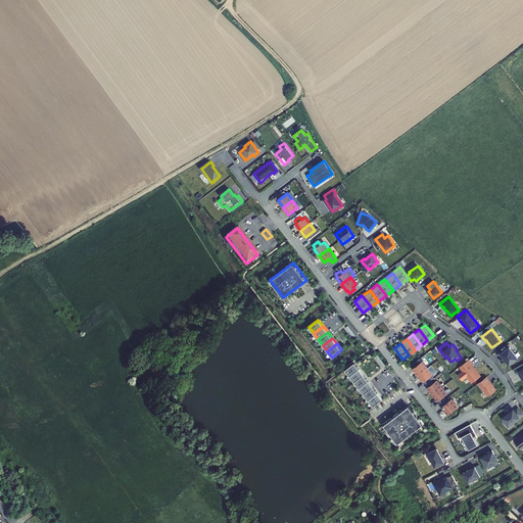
[(517,358),(509,346),(500,353),(509,365),(517,358)]
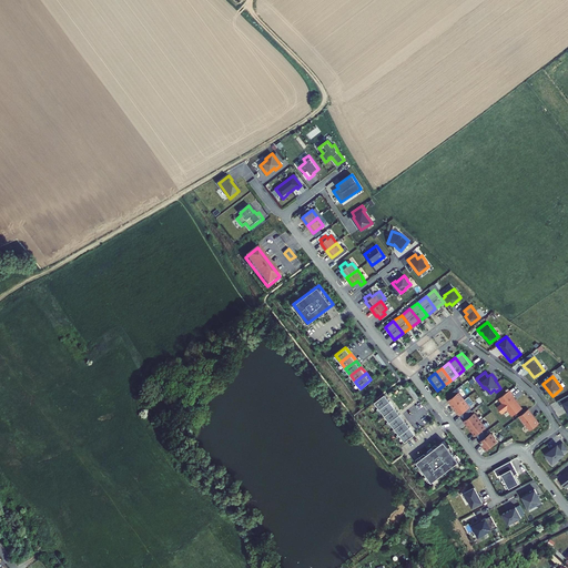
[(513,394),(509,389),(498,397),(501,403),(497,406),(501,413),(507,409),(511,415),(521,408),(511,395),(513,394)]
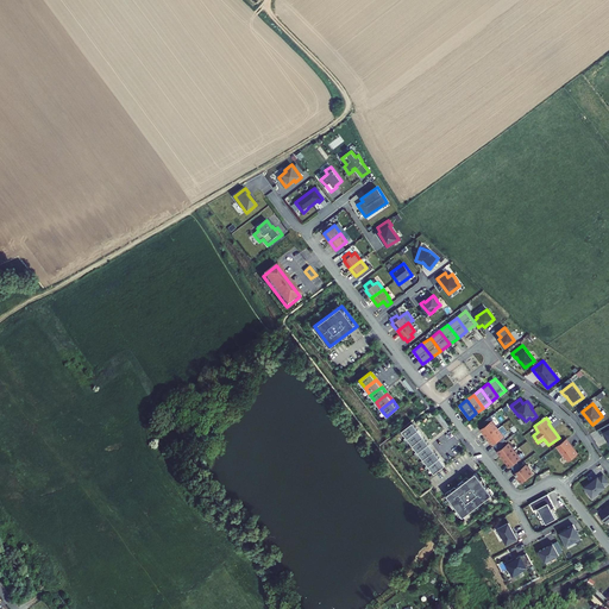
[(487,437),(497,428),(491,420),(489,422),(483,427),(481,428),(487,437)]
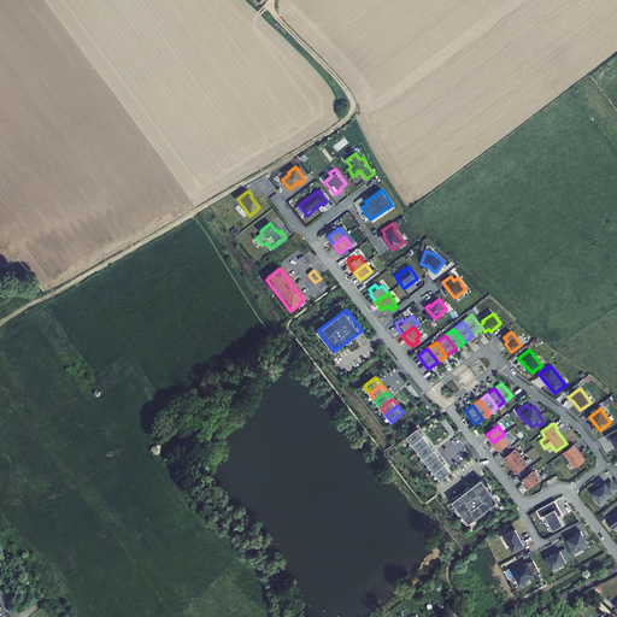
[(406,435),(412,444),(423,435),(418,427),(406,435)]
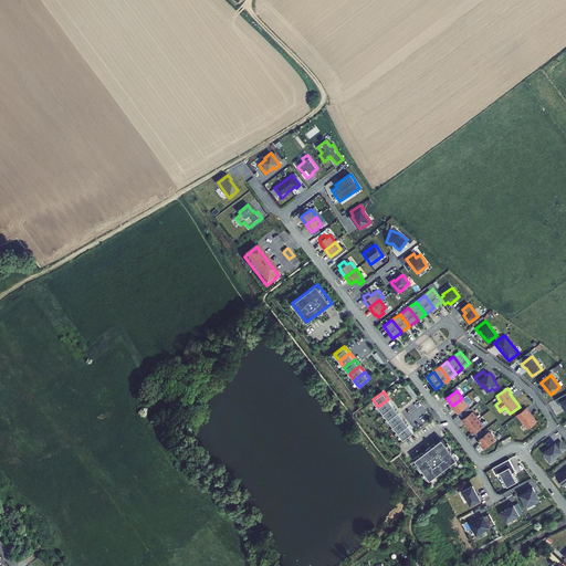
[(468,405),(462,398),(452,406),(458,412),(463,408),(468,405)]
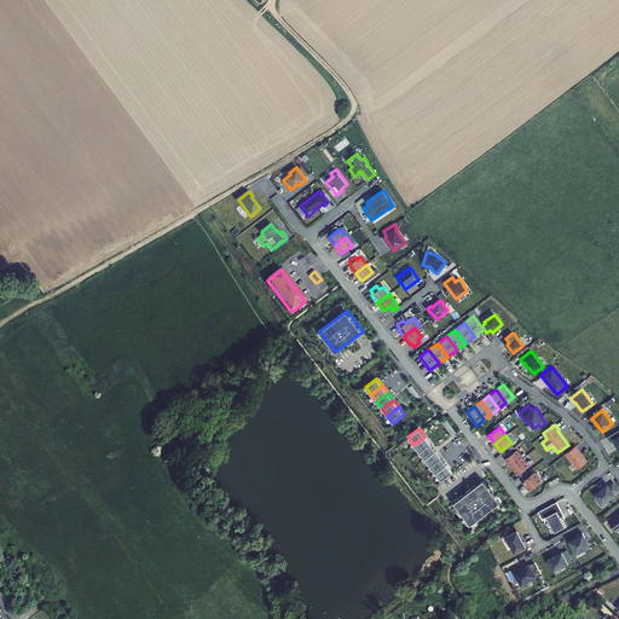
[(424,437),(414,445),(418,451),(431,443),(424,437)]
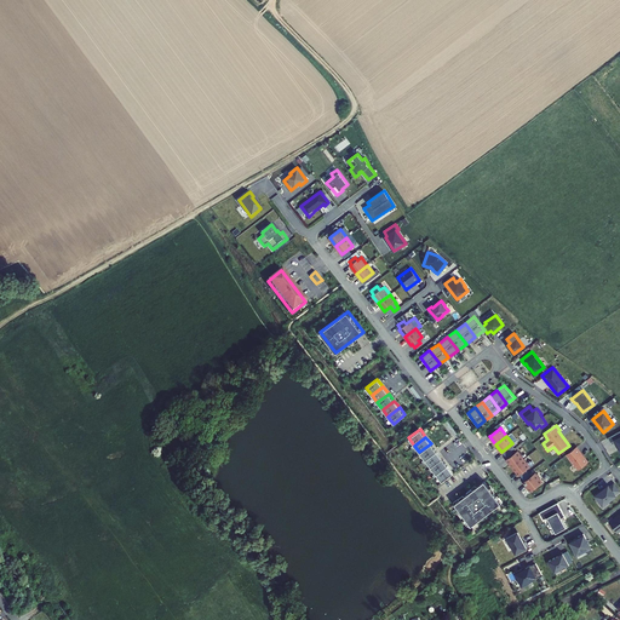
[(431,443),(419,452),(425,459),(436,451),(431,443)]
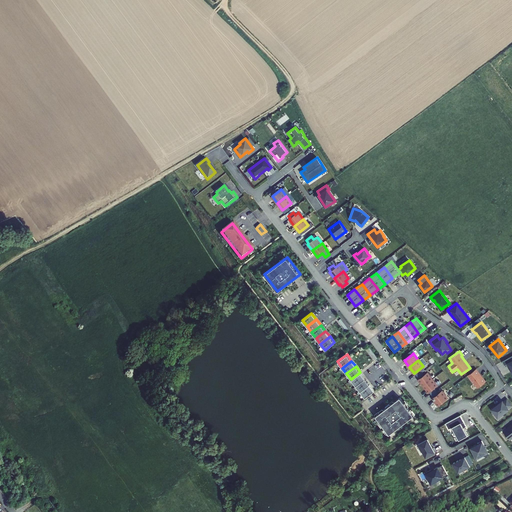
[(476,368),(467,375),(477,387),(485,381),(476,368)]
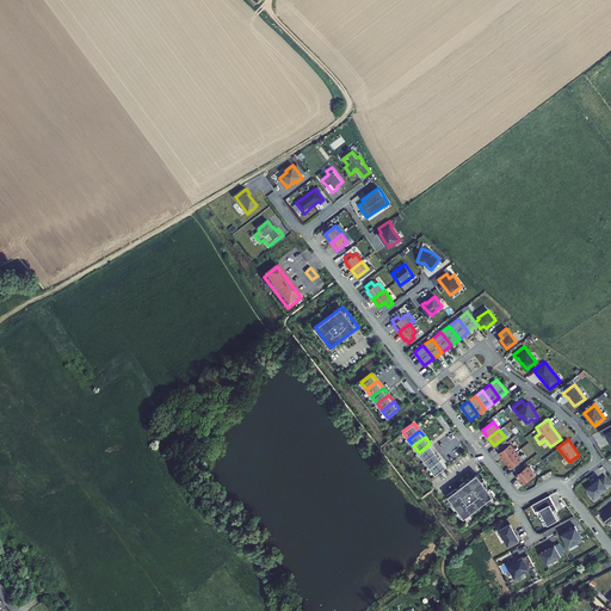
[(436,451),(430,444),(419,452),(424,460),(436,451)]
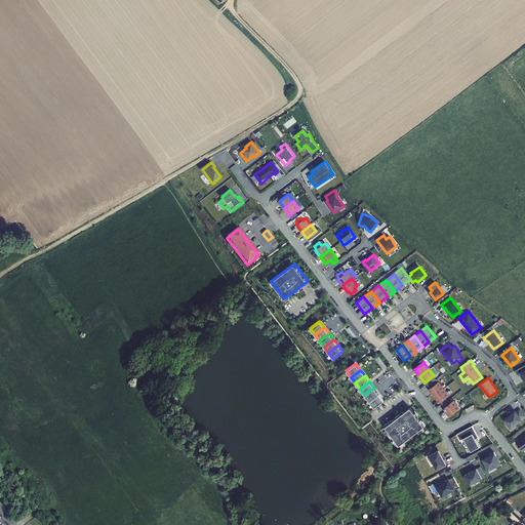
[(434,395),(443,388),(438,381),(435,384),(432,381),(428,385),(430,388),(429,389),(434,395)]
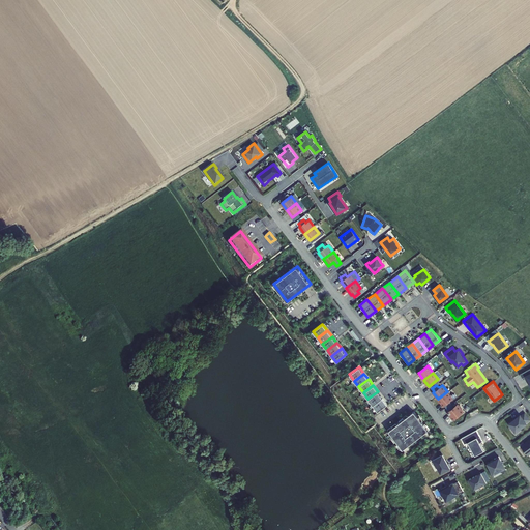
[(382,398),(378,391),(367,399),(373,405),(382,398)]
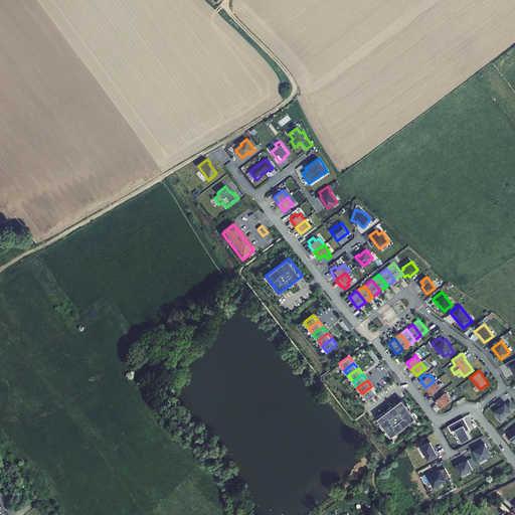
[(434,396),(439,392),(437,390),(440,387),(435,380),(425,387),(431,394),(432,393),(434,396)]
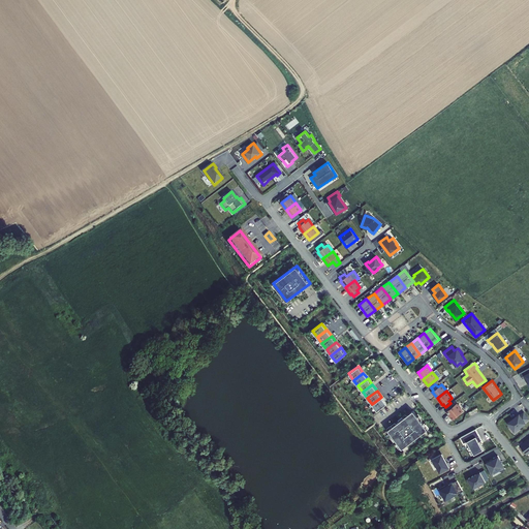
[(386,403),(381,397),(372,404),(377,410),(386,403)]
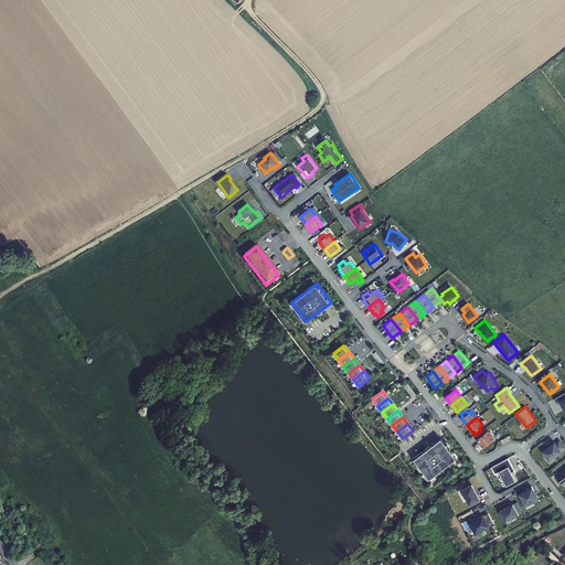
[(483,434),(481,430),(476,435),(478,438),(477,438),(483,447),(493,439),(487,430),(483,434)]
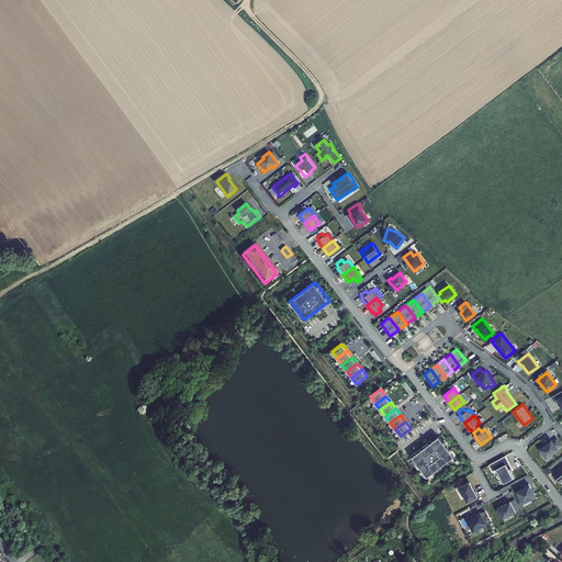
[(453,456),(439,435),(412,456),(427,475),(453,456)]
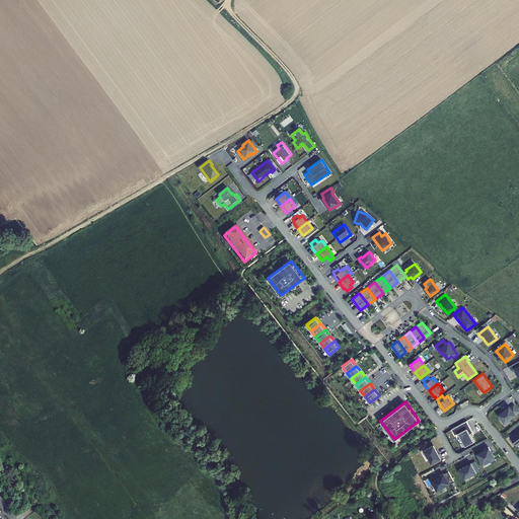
[(515,414),(509,405),(498,414),(504,422),(515,414)]
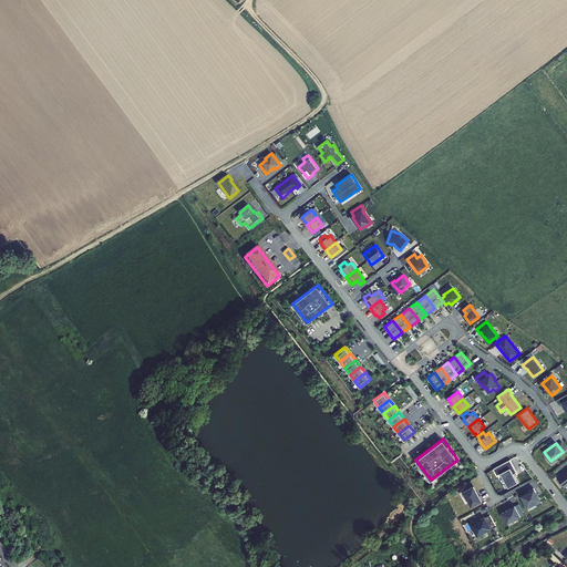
[(492,468),(496,475),(500,473),(507,487),(517,482),(513,473),(515,472),(508,460),(492,468)]
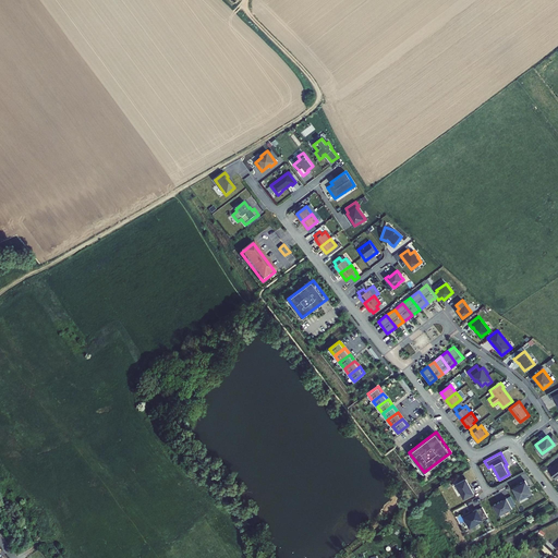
[(557,461),(548,470),(555,480),(557,476),(557,461)]
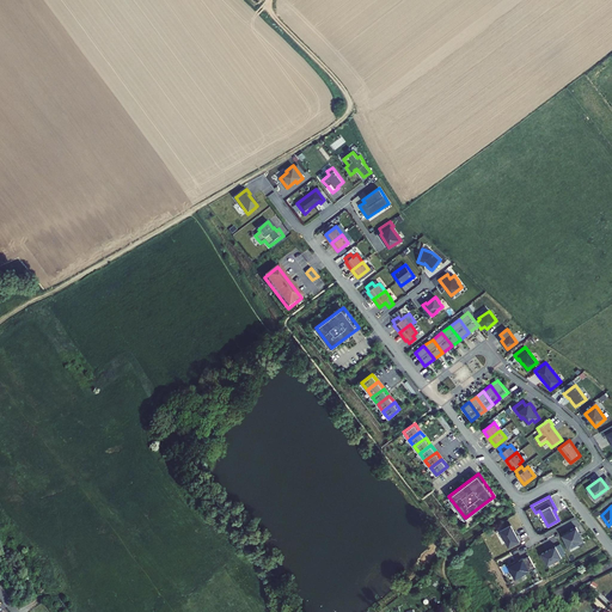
[(510,524),(500,530),(508,546),(520,539),(518,534),(516,534),(510,524)]
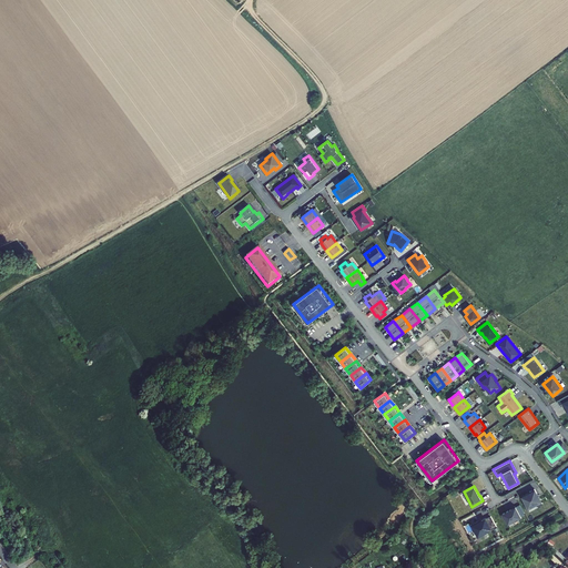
[(525,501),(523,503),(526,509),(536,504),(537,506),(543,504),(534,488),(526,493),(527,493),(521,496),(525,501)]
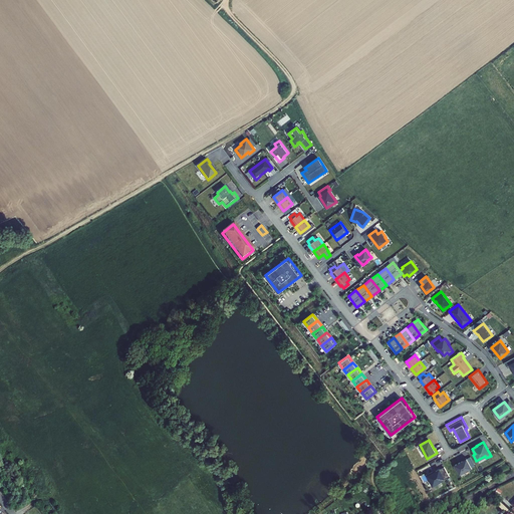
[(463,461),(453,466),(456,471),(458,470),(460,474),(472,468),(466,458),(462,460),(463,461)]
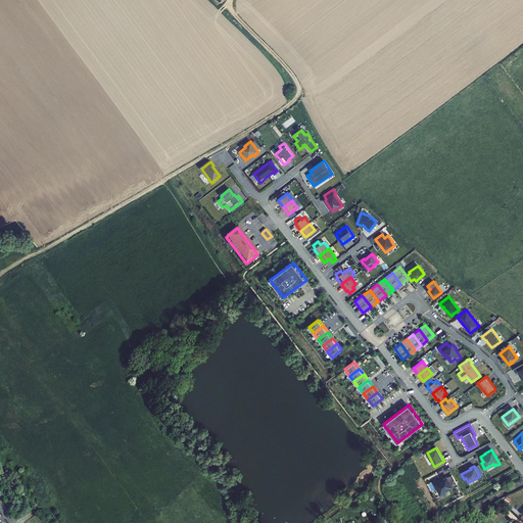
[(439,480),(434,483),(440,493),(447,490),(453,488),(453,487),(457,484),(452,475),(440,481),(439,480)]
